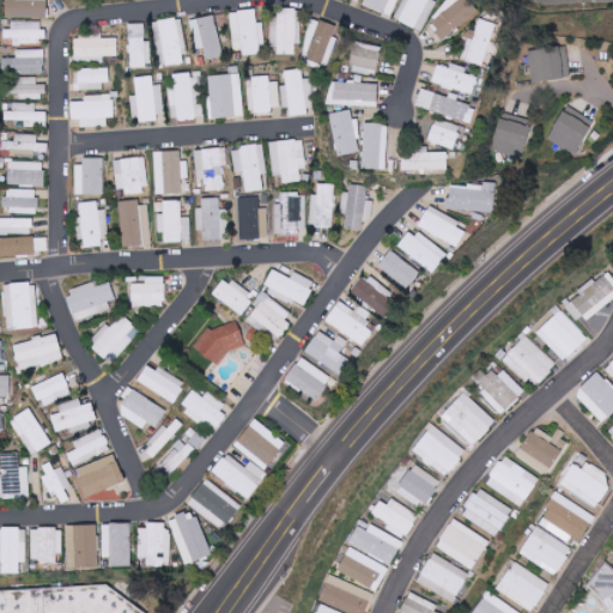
[(48,18),(47,0),(6,0),(7,18),(48,18)]
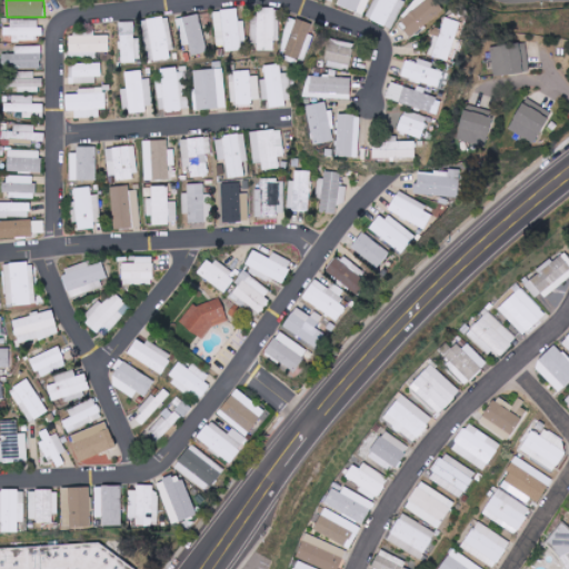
[(357,12),(361,0),(340,0),(339,5),(357,12)]
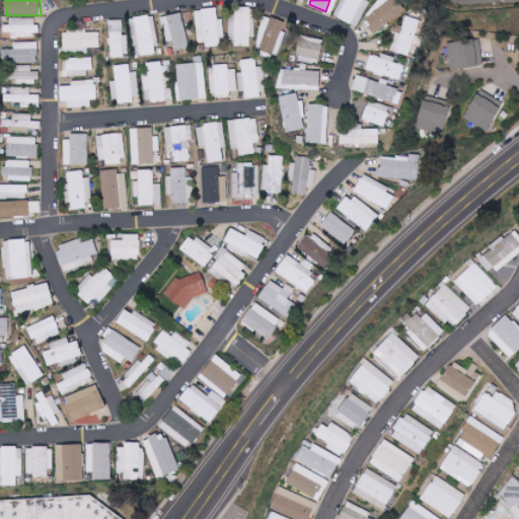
[(344,0),(337,16),(358,26),(370,1),(367,0),(344,0)]
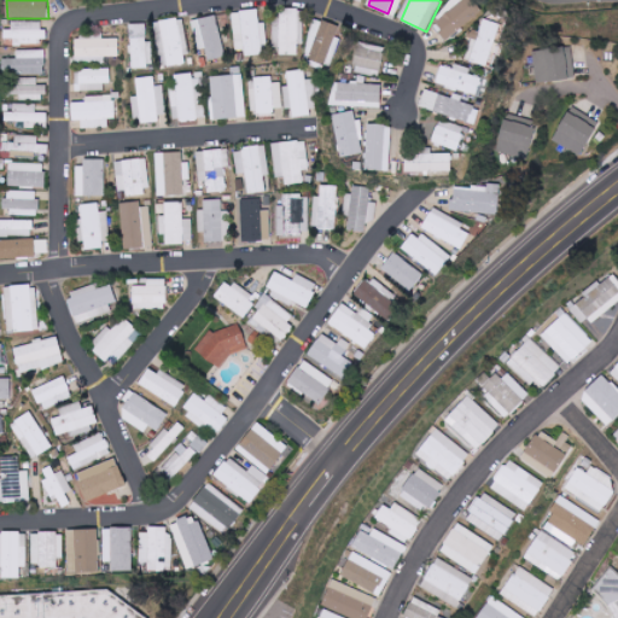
[(448,41),(482,10),(473,0),(460,0),(433,25),(448,41)]
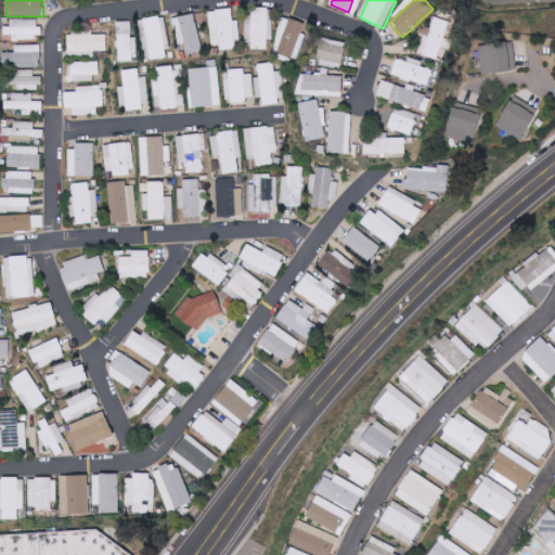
[(273,40),(273,8),(252,9),(252,18),(245,18),(246,29),(250,29),(252,49),(268,49),(268,40),(273,40)]
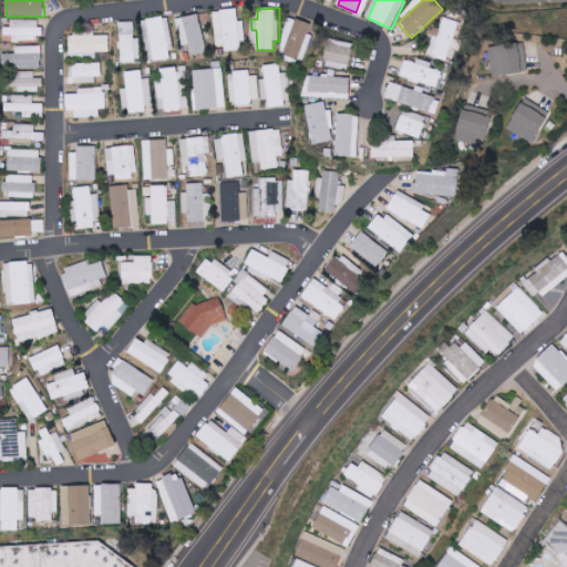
[(215,10),(216,49),(245,48),(245,21),(237,21),(237,10),(215,10)]
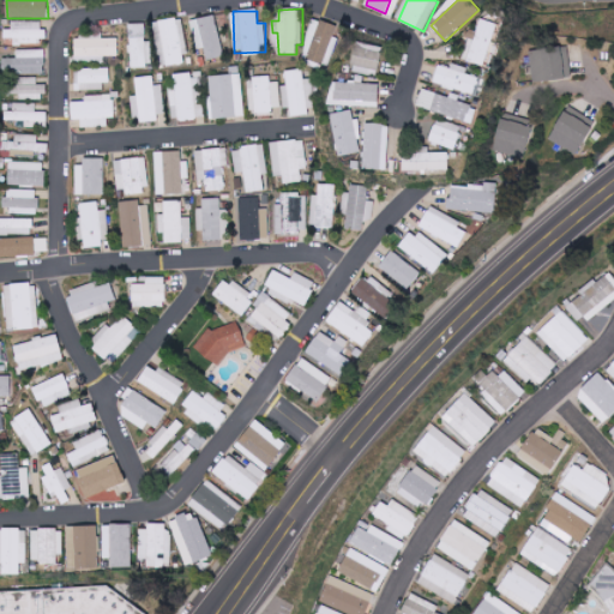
[(204,47),(206,59),(222,56),(217,16),(191,19),(194,48),(204,47)]
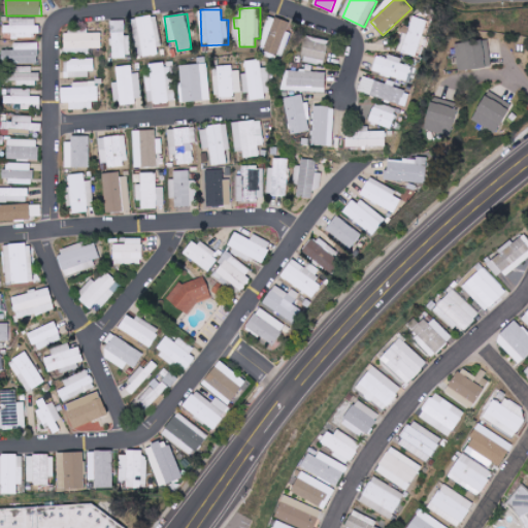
[(260,51),(285,57),(291,32),(288,32),(290,22),(268,15),(260,51)]
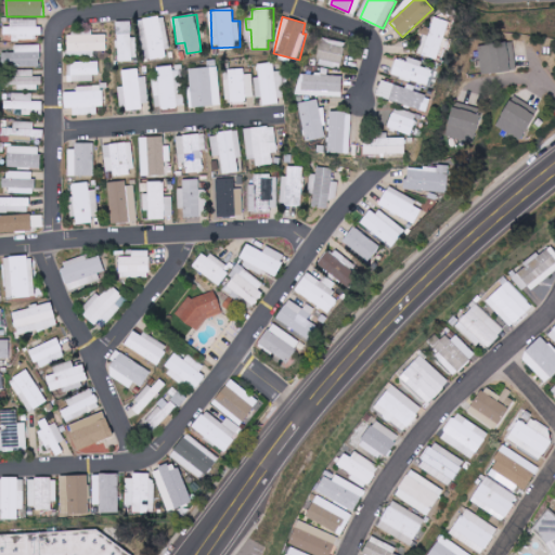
[(437,60),(449,21),(433,16),(421,54),(437,60)]
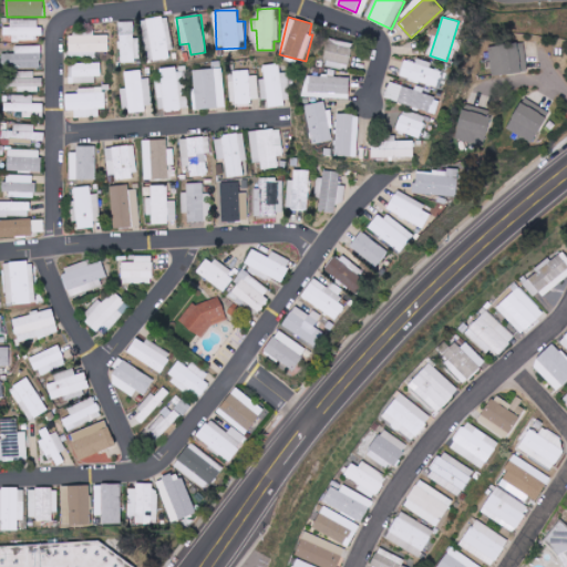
[(41,21),(3,21),(3,35),(20,35),(20,39),(41,39),(41,21)]
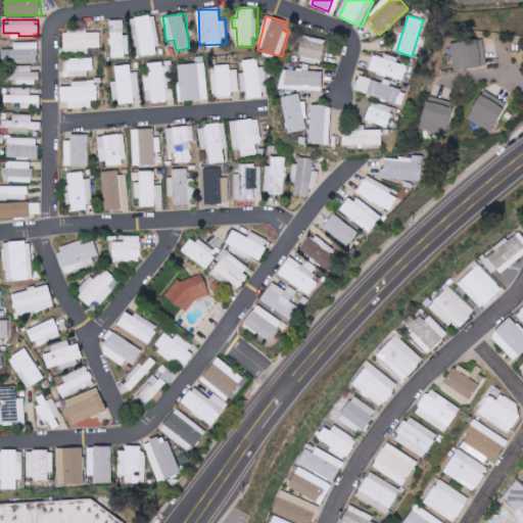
[(124,19),(109,20),(110,57),(130,56),(129,36),(125,36),(124,19)]
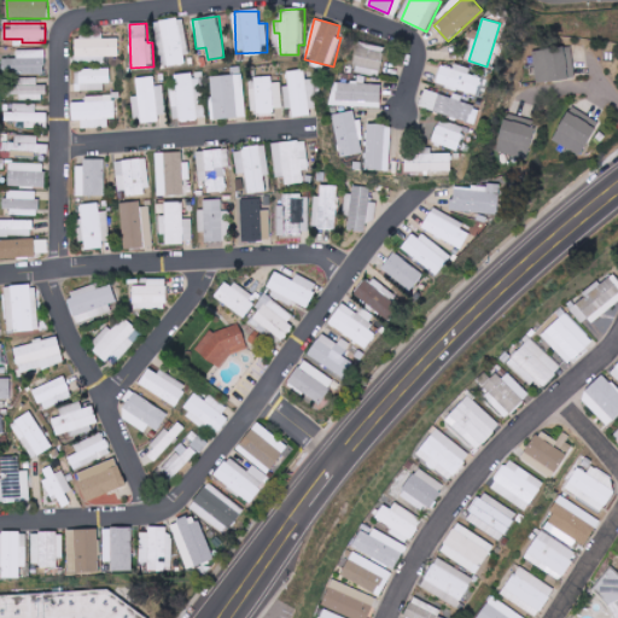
[(75,39),(75,58),(120,57),(118,38),(75,39)]
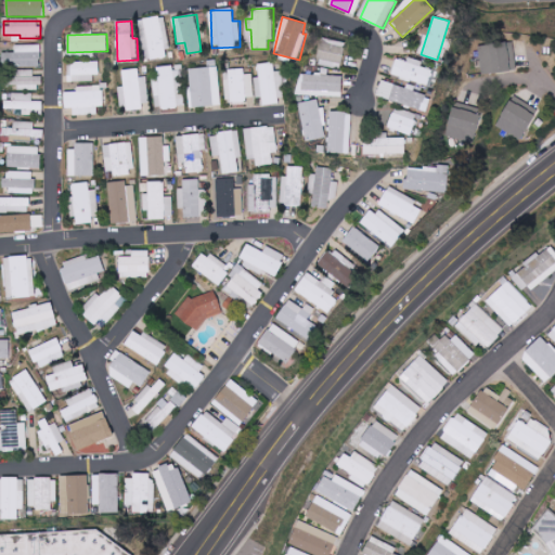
[(340,69),(346,42),(323,37),(317,64),(340,69)]
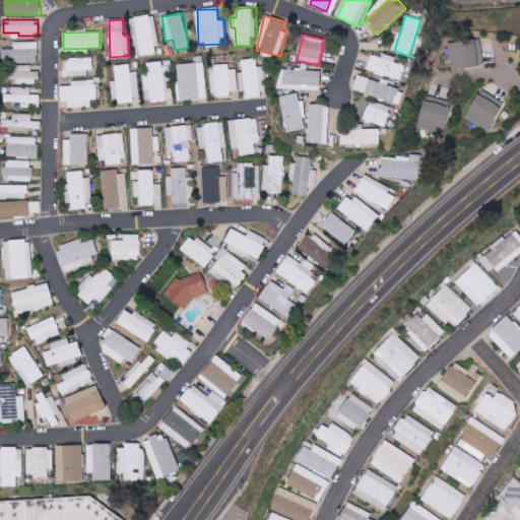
[(451,69),(477,67),(476,41),(449,42),(451,69)]
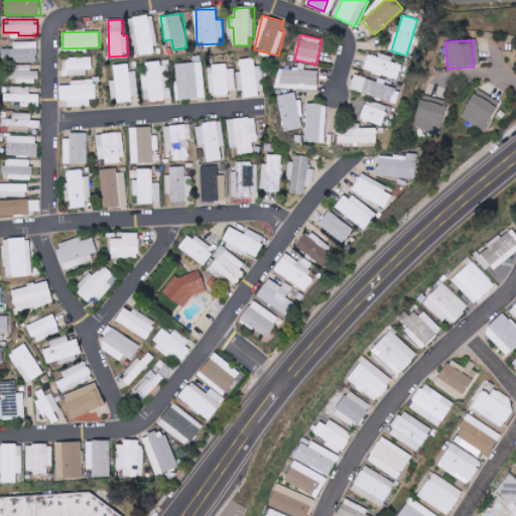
[(37,41),(14,41),(14,49),(2,49),(2,61),(38,61),(37,41)]
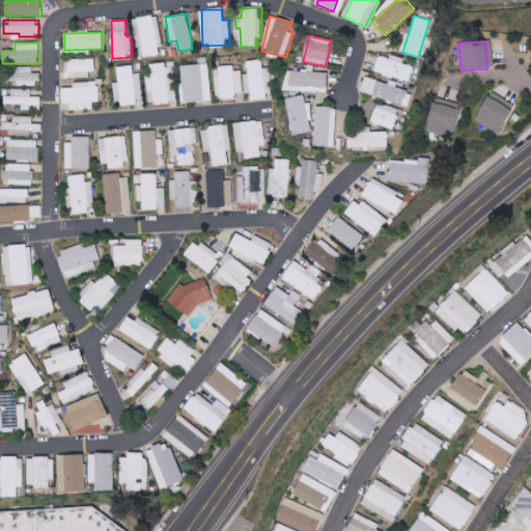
[(244,74),(248,100),(274,95),(270,67),(262,68),(261,59),(246,61),(248,74),(244,74)]
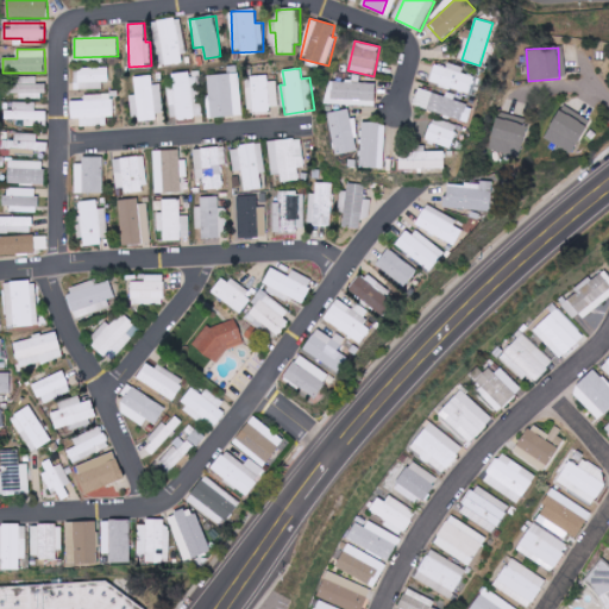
[(75,90),(107,89),(106,69),(75,69),(75,90)]
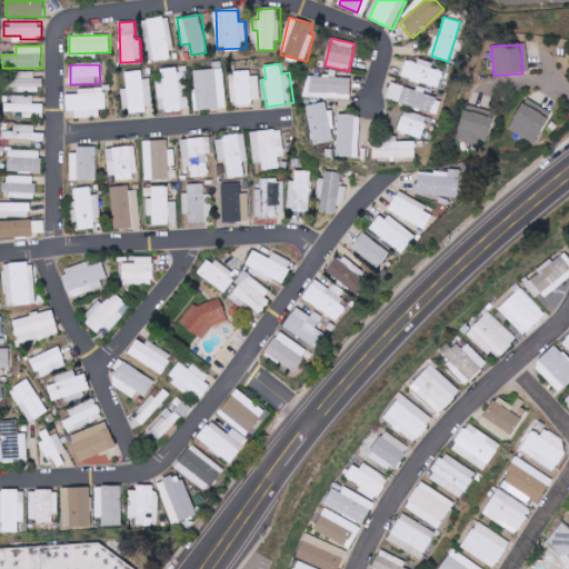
[(190,109),(188,86),(180,87),(178,67),(161,69),(163,83),(158,85),(161,112),(190,109)]
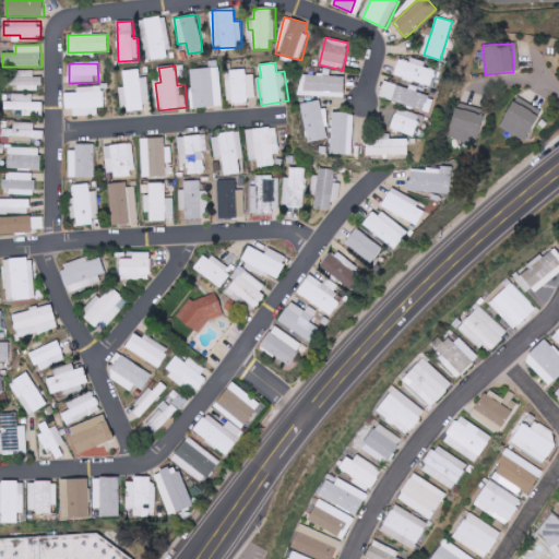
[(222,107),(221,68),(191,68),(192,107),(222,107)]
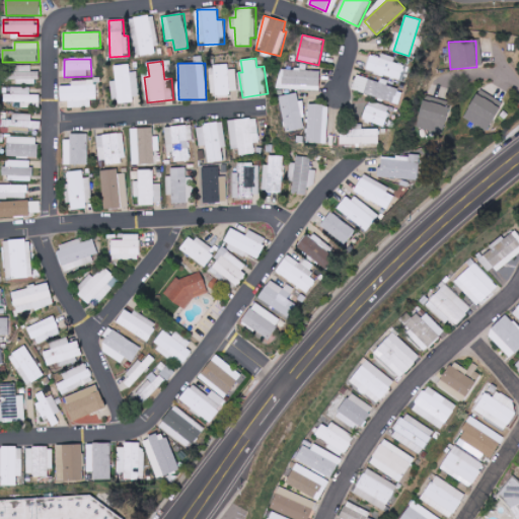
[(141,98),(138,71),(131,72),(130,64),(115,66),(117,80),(110,81),(113,101),(141,98)]
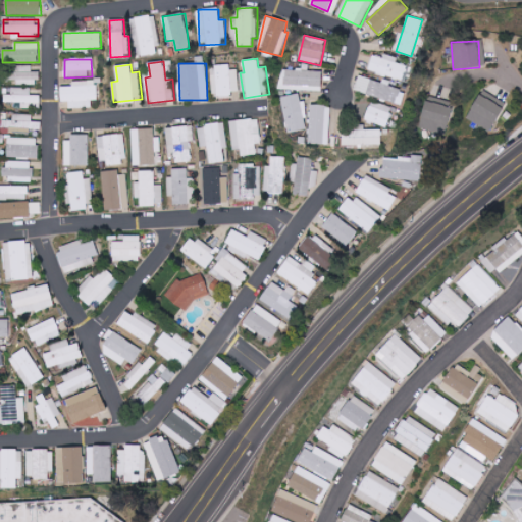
[(8,83),(39,84),(39,72),(32,71),(32,66),(9,65),(8,83)]
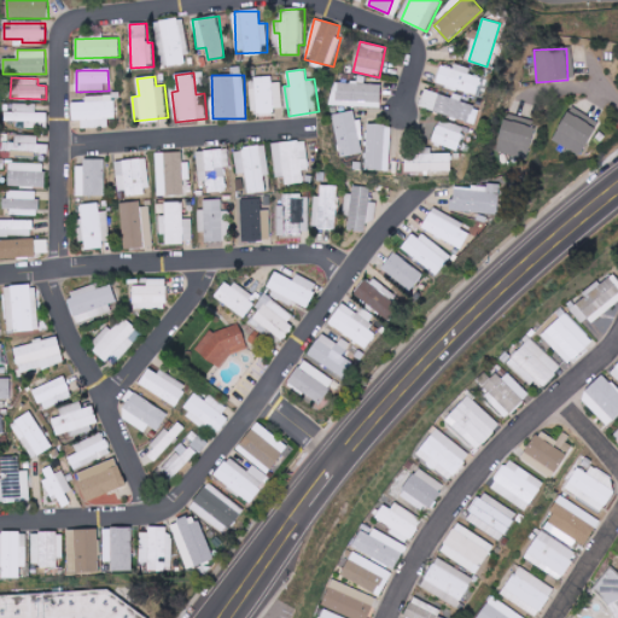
[(281,79),(249,80),(251,112),(283,111),(281,79)]
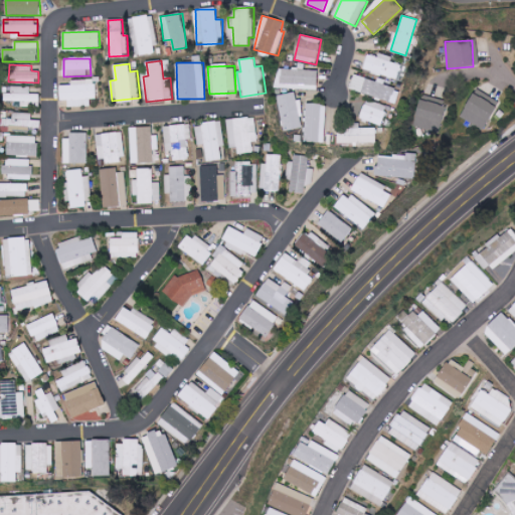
[(376,81),(354,74),(349,89),(395,104),(400,89),(377,80),(376,81)]
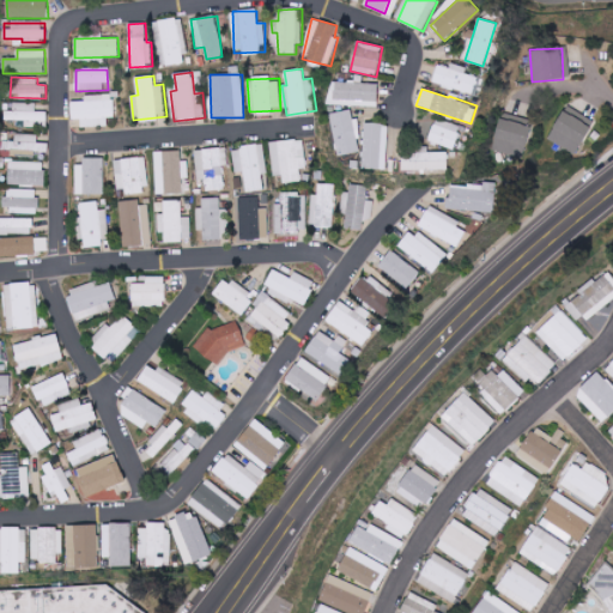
[(72,120),(80,120),(82,127),(108,126),(108,117),(114,117),(113,95),(85,96),(85,101),(71,102),(72,120)]
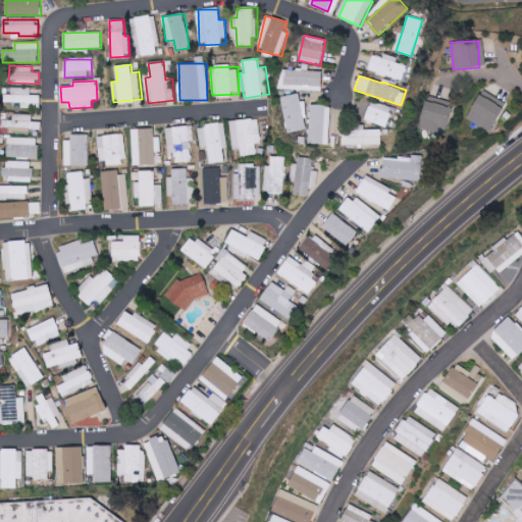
[(31,88),(11,88),(11,95),(4,94),(4,101),(18,102),(18,108),(40,108),(41,95),(31,95),(31,88)]
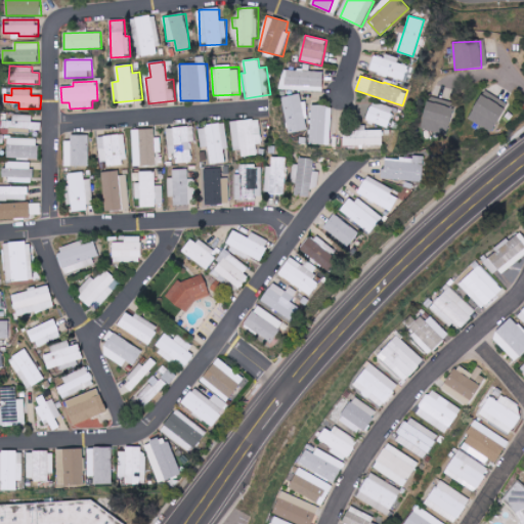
[(470,121),(494,131),(508,102),(483,91),(470,121)]
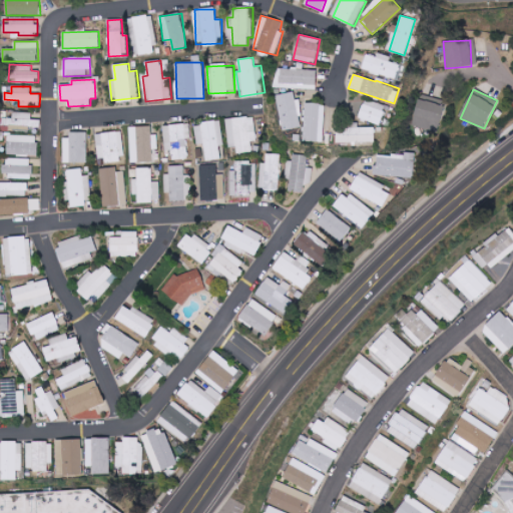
[(302,127),(298,98),(295,99),(294,91),(276,94),(282,129),(302,127)]
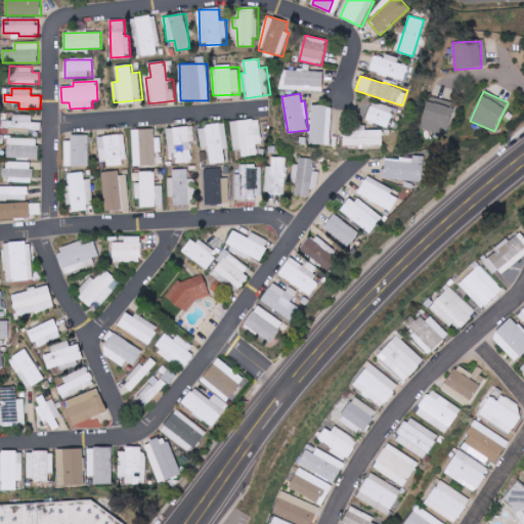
[(394,108),(373,101),(365,121),(388,128),(394,108)]
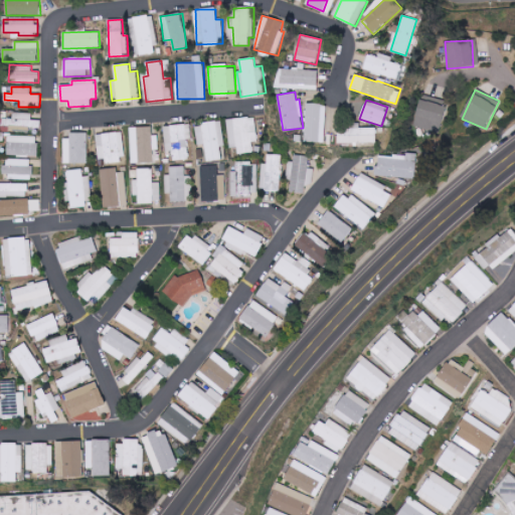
[(440,133),(447,107),(420,100),(413,125),(440,133)]
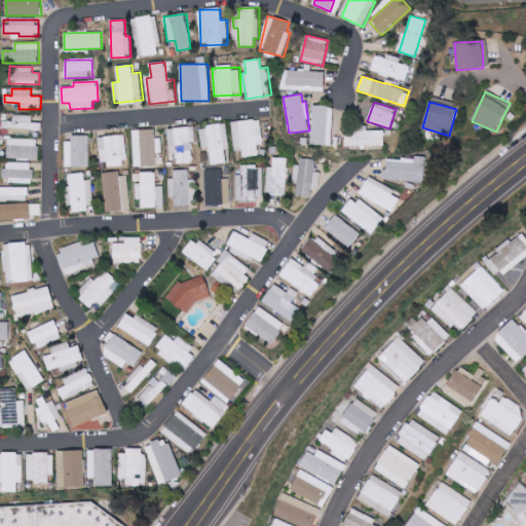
[(333,107),(312,106),(310,145),(331,146),(333,107)]
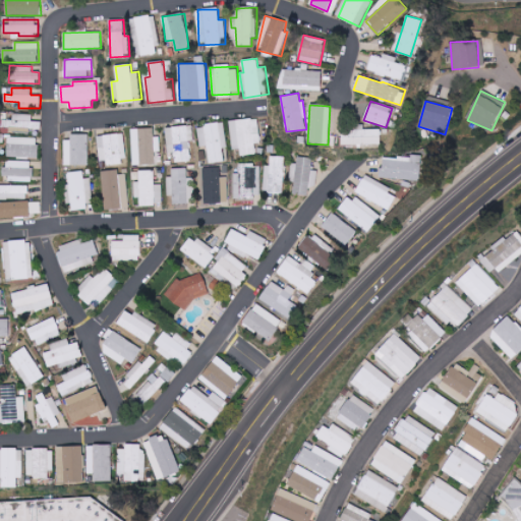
[(42,129),(42,121),(32,121),(32,114),(12,114),(12,120),(4,120),(4,128),(42,129)]
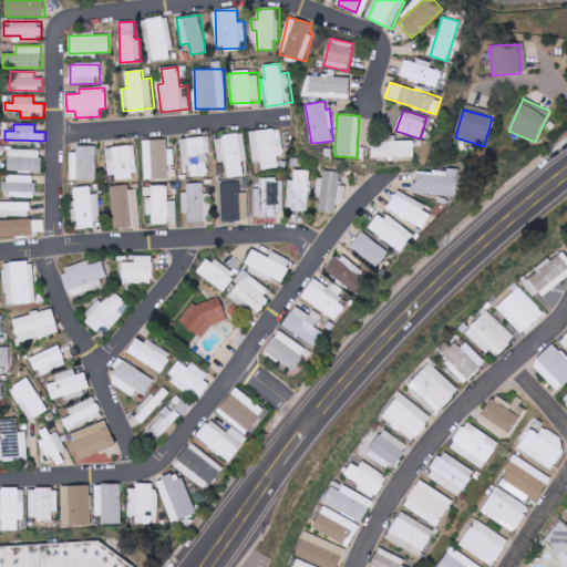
[(280,129),(249,132),(254,163),(261,162),(261,169),(278,167),(277,156),(284,155),(280,129)]
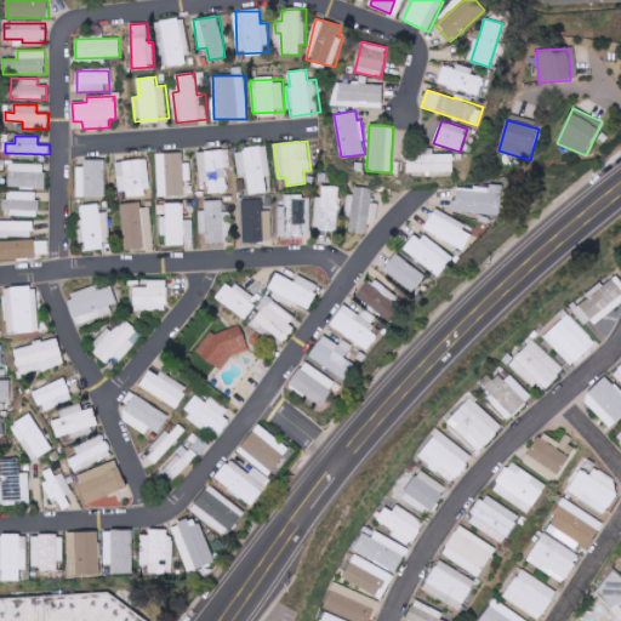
[(238,175),(248,174),(250,194),(267,193),(266,176),(271,176),(267,147),(235,149),(238,175)]
